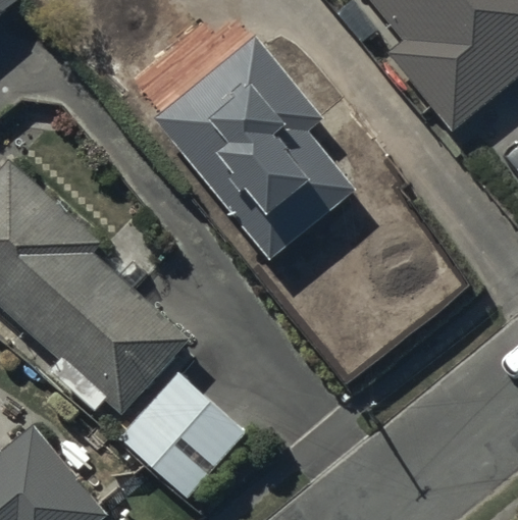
[(0,32),(23,13),(12,0),(0,0),(0,32)]
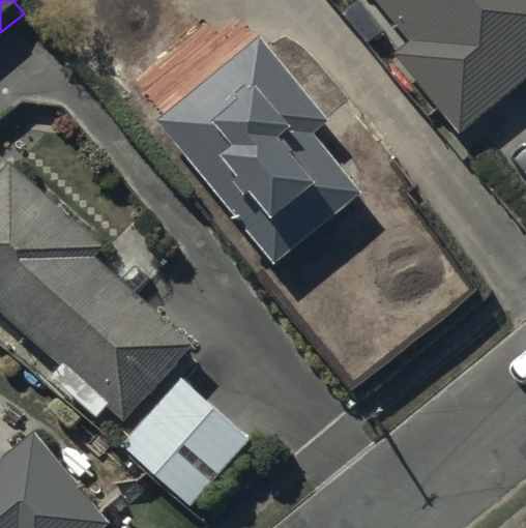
[(375,0),(408,42),(392,54),(453,133),(525,76),(525,0),(375,0)]
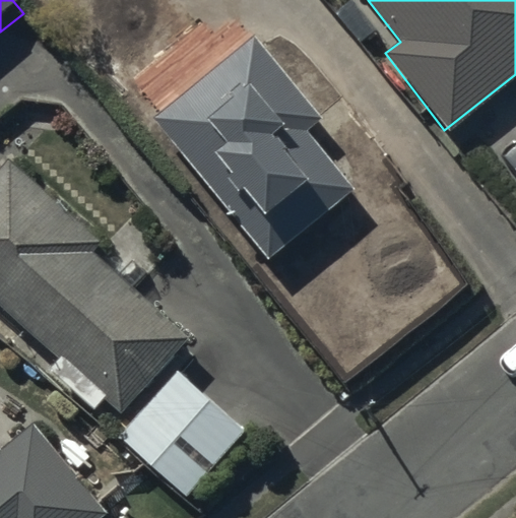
[(112,12),(78,40),(132,104),(143,93),(158,112),(182,92),(163,69),(160,70),(112,12)]
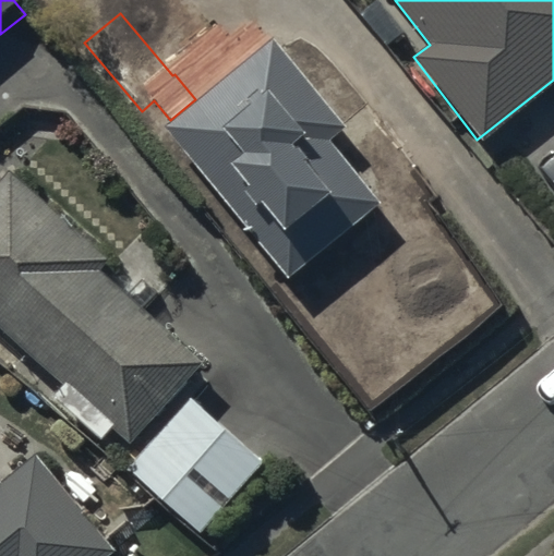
[(170,120),(164,127),(287,279),(389,195),(380,183),(372,190),(330,139),(347,125),(273,35),(267,39),(256,25),(242,24),(218,44),(218,56),(230,71),(195,99),(170,120)]
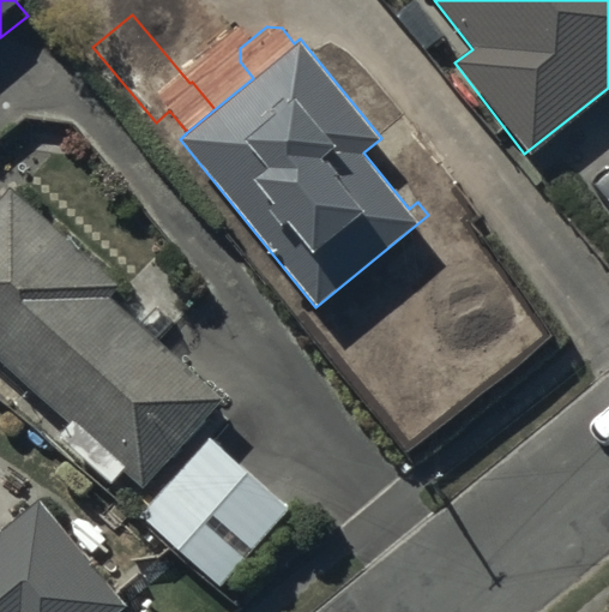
[(8,185),(0,195),(0,361),(68,423),(58,435),(112,484),(124,471),(143,487),(225,397),(112,297),(121,286),(8,185)]
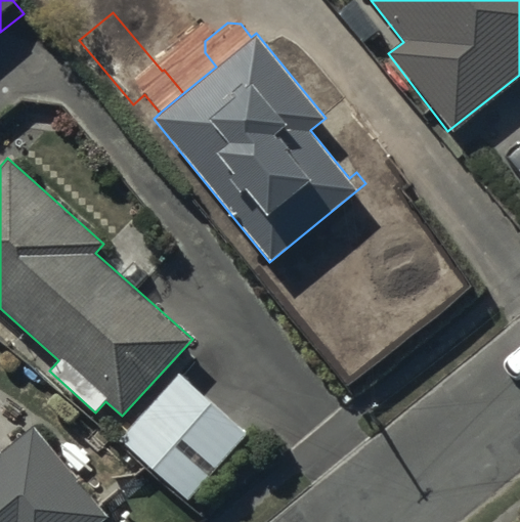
[(186,501),(246,433),(176,372),(117,438),(186,501)]
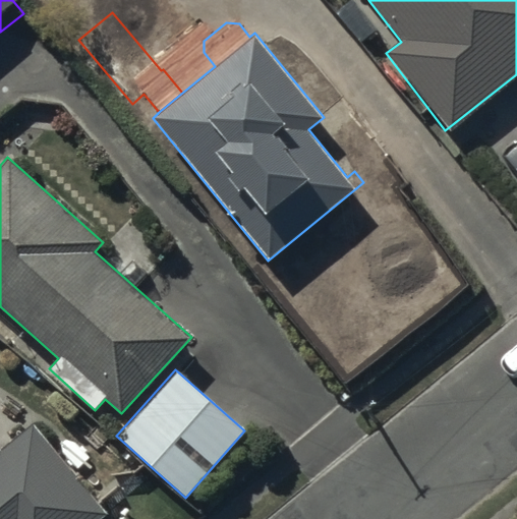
[(0,518),(98,518),(108,511),(35,421),(0,449),(0,518)]
